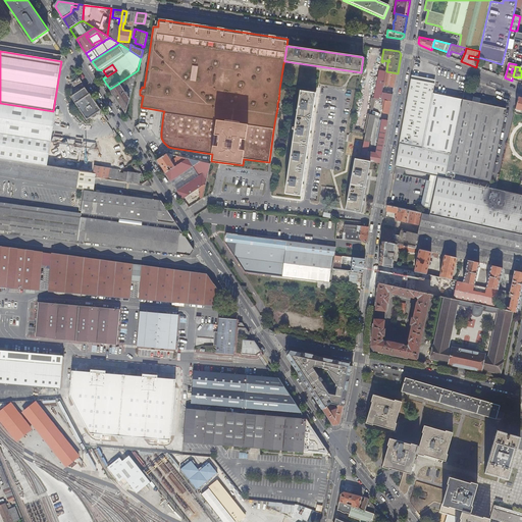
[(127,91),(132,92),(138,70),(128,76),(132,77),(132,80),(131,80),(127,91)]
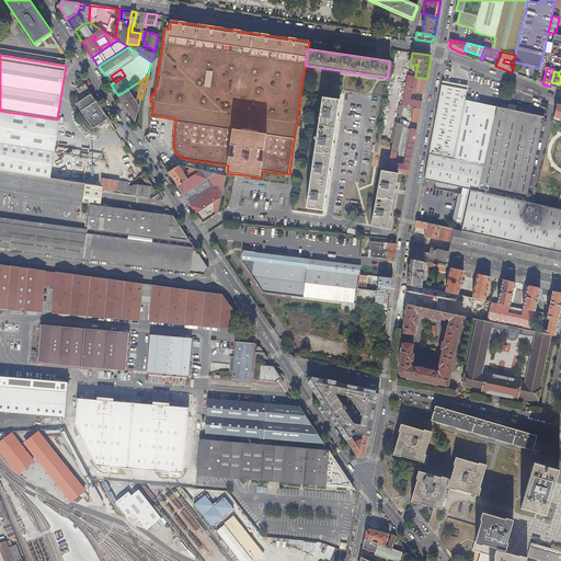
[(424,94),(427,79),(415,77),(411,76),(408,76),(401,106),(413,109),(414,109),(421,110),(423,102),(412,100),(413,92),(424,94)]
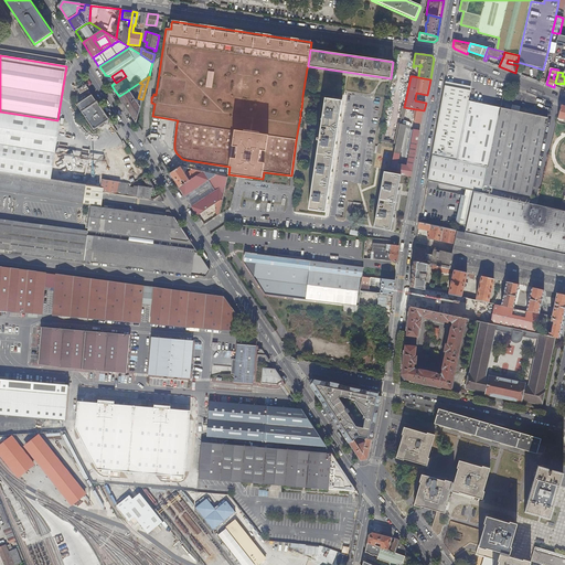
[(446,82),(445,86),(471,91),(471,87),(446,82)]
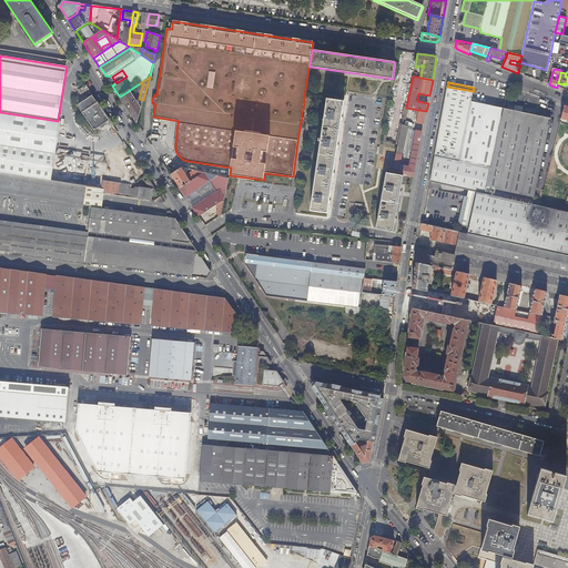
[(89,89),(87,84),(79,90),(81,94),(89,89)]
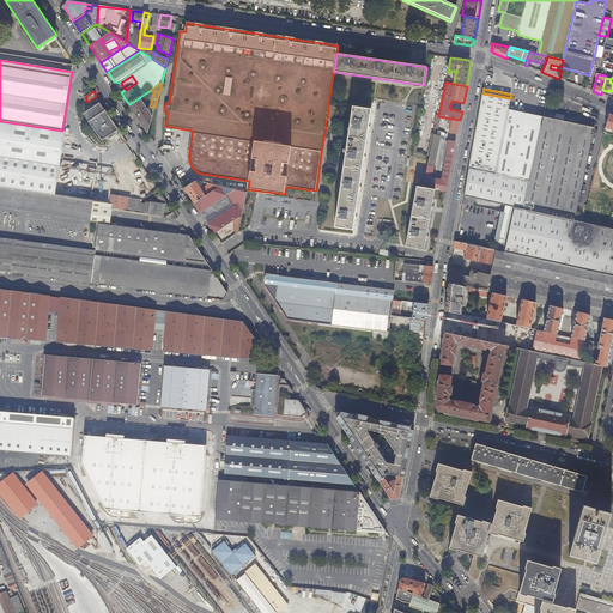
[(483,93),(469,169),(497,174),(509,110),(511,98),(483,93)]
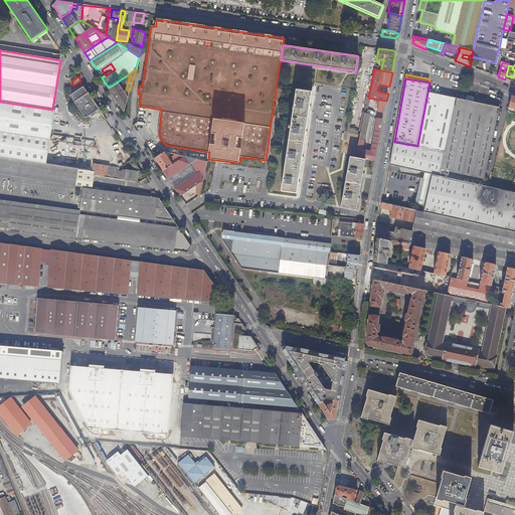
[(116,100),(125,113),(129,96),(128,96),(127,96),(126,95),(127,94),(126,91),(124,92),(118,81),(117,82),(109,88),(116,100)]
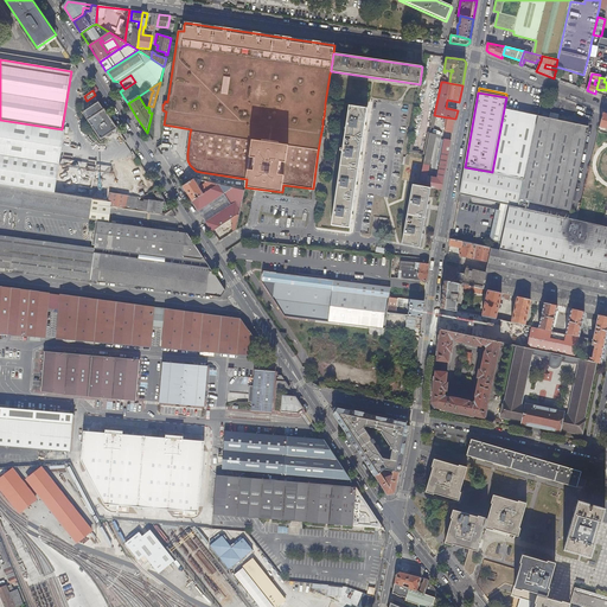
[(115,129),(117,128),(100,102),(84,112),(83,114),(88,121),(88,120),(89,122),(90,122),(100,138),(101,139),(103,138),(115,129)]
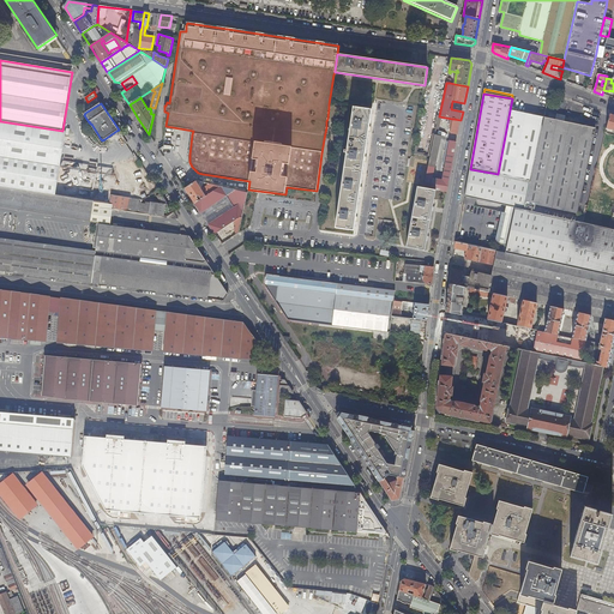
[(354,108),(351,125),(348,151),(345,151),(345,154),(348,154),(337,228),(354,230),(355,230),(366,154),(369,131),(369,130),(372,109),(354,108)]
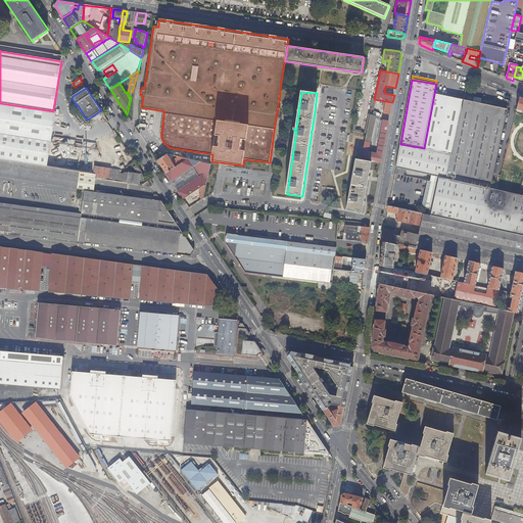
[(434,94),(424,148),(452,154),(463,100),(434,94)]
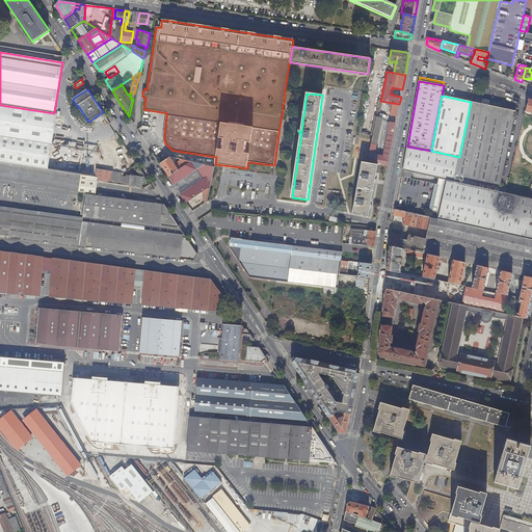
[(516,111),(471,101),(471,102),(459,157),(454,182),(486,188),(490,189),(493,183),(501,185),(516,111)]
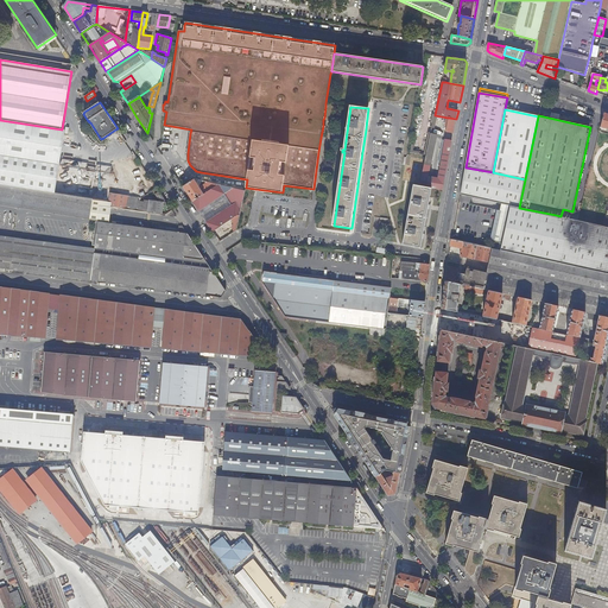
[(448,126),(447,132),(454,133),(456,119),(449,118),(448,118),(445,125),(448,126)]
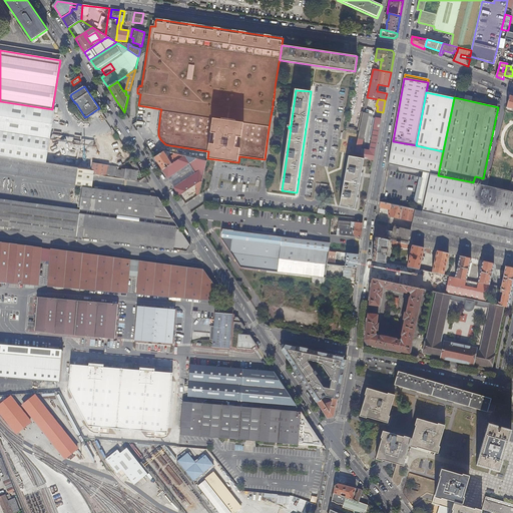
[(0,147),(47,155),(55,110),(52,109),(0,101),(0,147)]
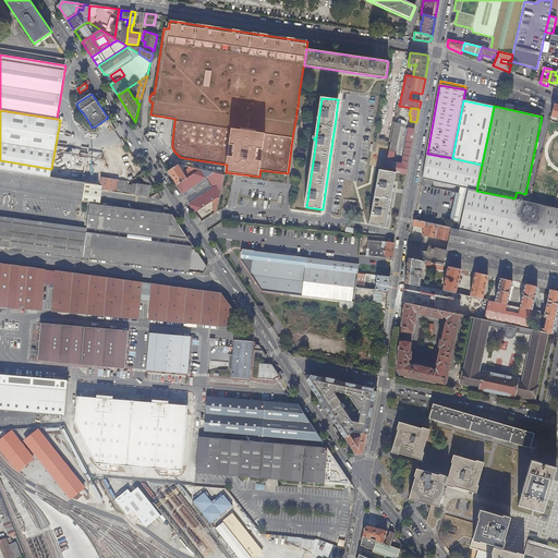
[(402,123),(396,122),(391,143),(388,158),(395,159),(402,123)]
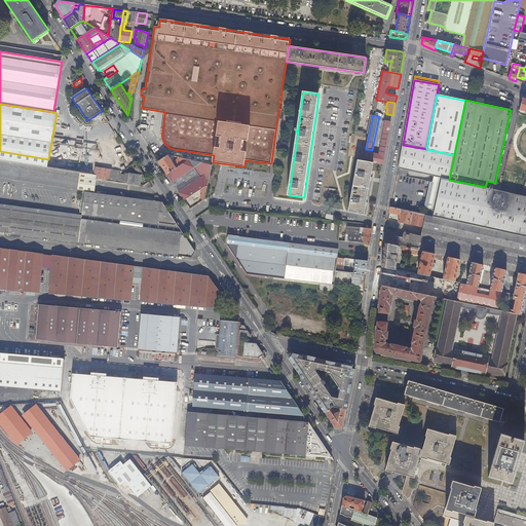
[(372,150),(366,149),(363,161),(374,163),(382,164),(383,164),(391,122),(385,121),(379,154),(371,152),(372,150)]
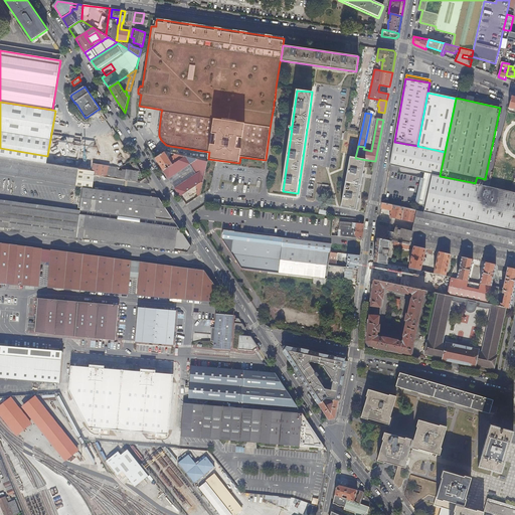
[(389,165),(432,174),(440,176),(445,152),(417,146),(394,142),(389,165)]
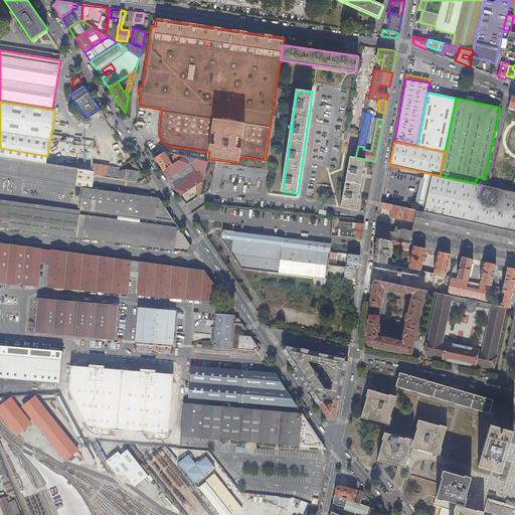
[(0,148),(0,156),(45,164),(47,156),(0,148)]
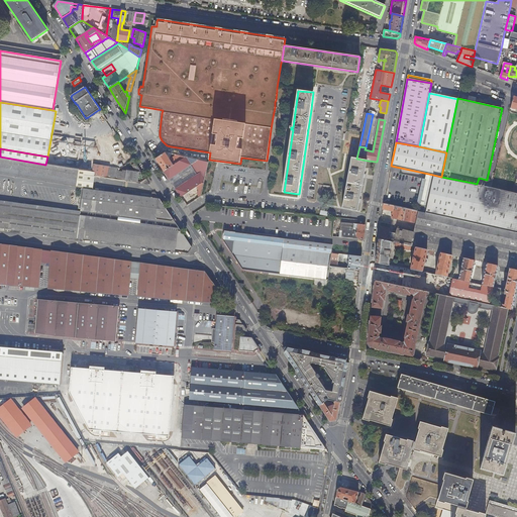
[(166,152),(156,159),(164,172),(186,158),(179,156),(171,161),(170,159),(171,159),(170,158),(172,153),(166,152)]
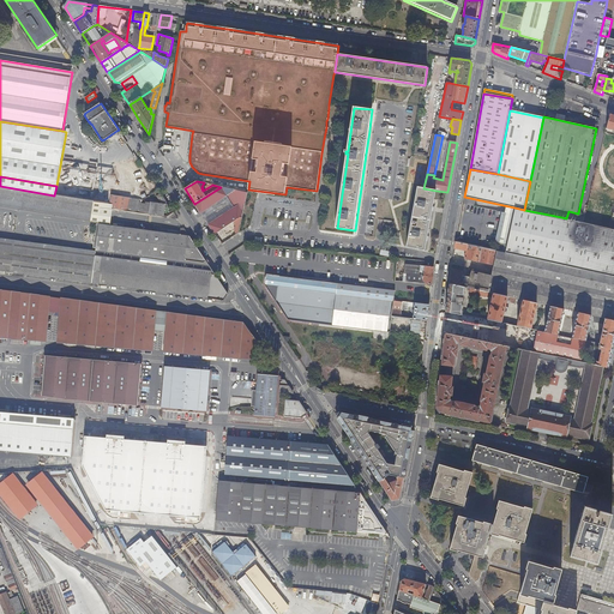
[(0,208),(100,223),(100,224),(108,226),(110,209),(109,209),(110,204),(109,204),(95,202),(54,196),(0,186),(0,208)]
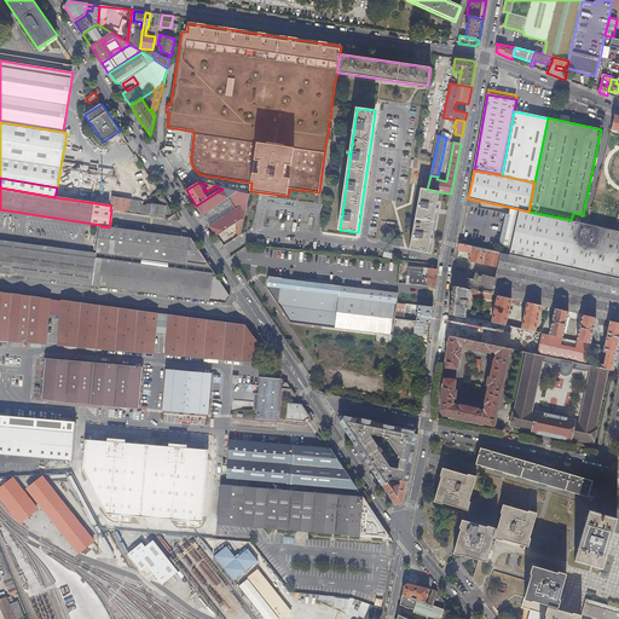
[(223,189),(196,206),(202,214),(227,198),(236,192),(243,206),(236,210),(220,220),(210,226),(217,236),(236,224),(244,218),(249,195),(223,189)]
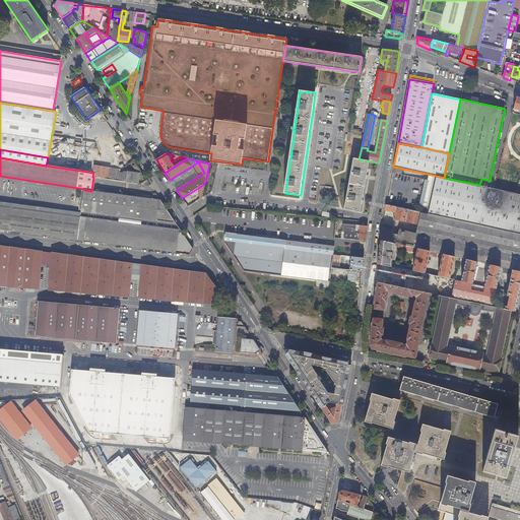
[(370,161),(359,159),(354,158),(345,208),(361,211),(368,169),(370,161)]
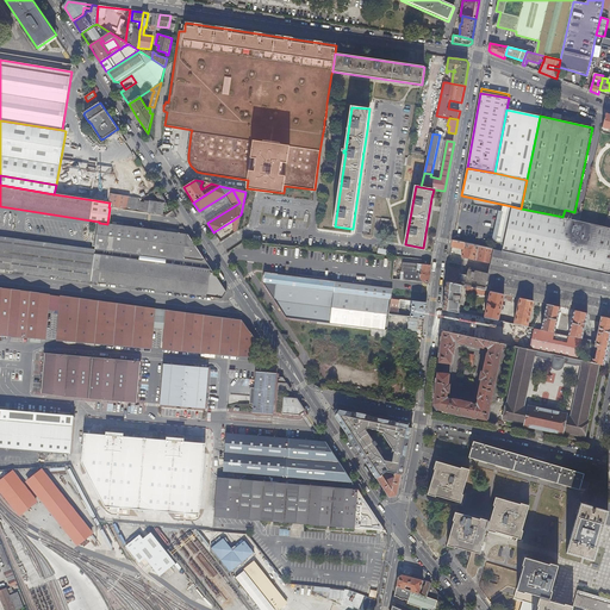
[(142,198),(111,193),(109,203),(110,203),(109,207),(110,207),(139,212),(167,215),(173,211),(161,193),(160,193),(157,188),(154,191),(161,203),(145,200),(145,203),(142,203),(142,198)]
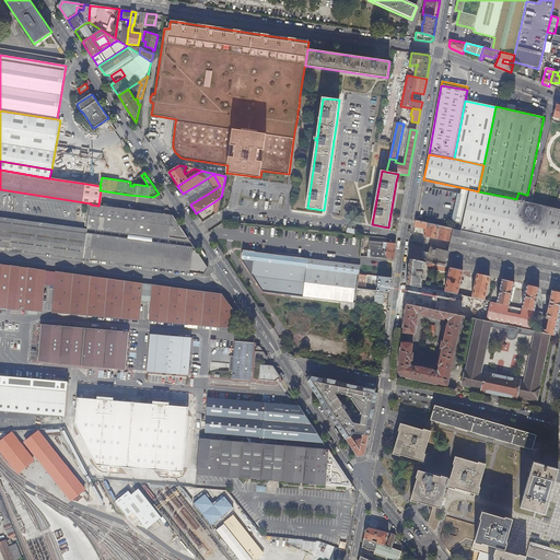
[(213,174),(206,179),(213,190),(220,186),(213,174)]
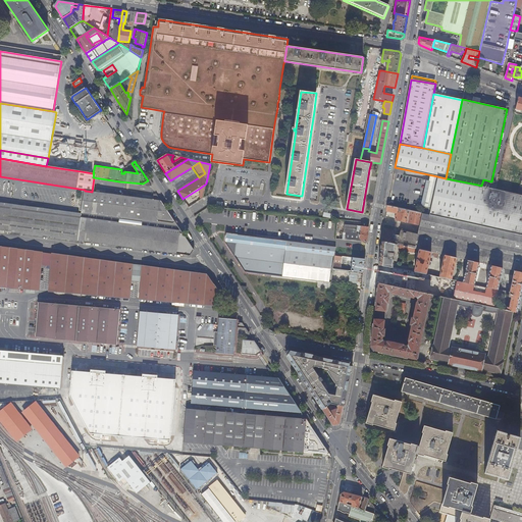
[(450,219),(493,228),(521,235),(521,194),(520,195),(518,194),(496,189),(481,186),(477,185),(446,178),(437,176),(429,214),(450,219)]
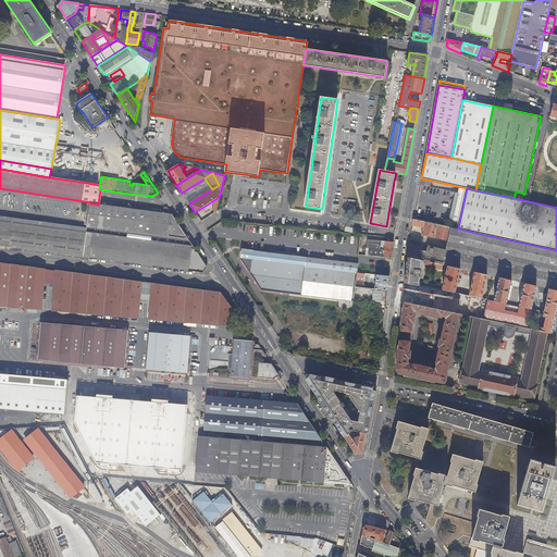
[(215,207),(212,201),(195,212),(198,218),(209,210),(209,211),(215,207)]
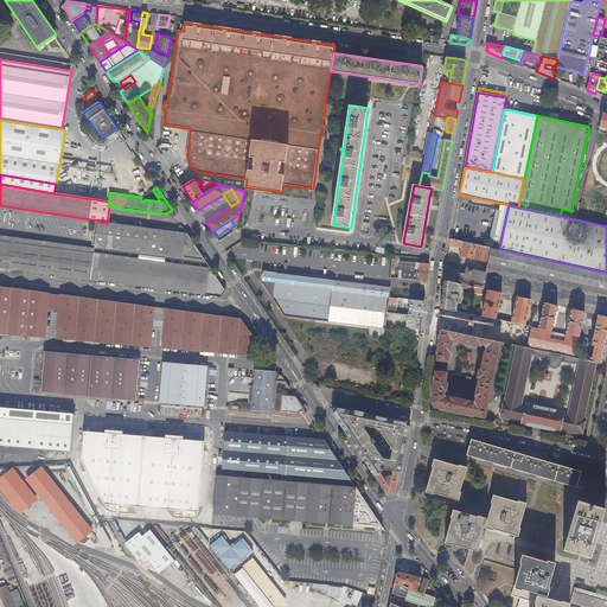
[(179,232),(107,223),(98,222),(95,246),(202,261),(204,259),(187,234),(183,227),(179,227),(179,232)]
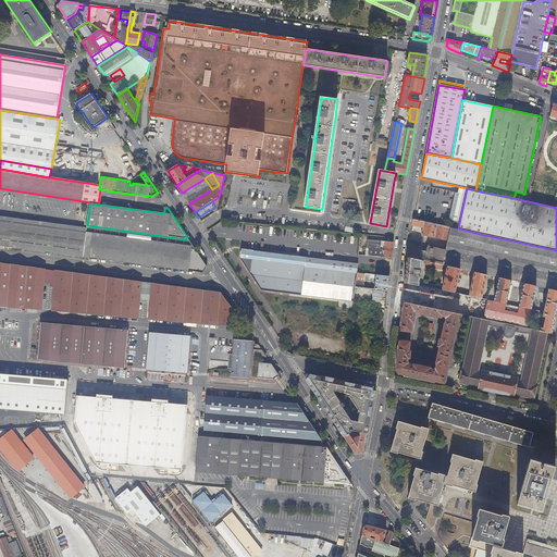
[(0,215),(0,246),(10,248),(10,247),(83,256),(86,235),(87,227),(0,215)]
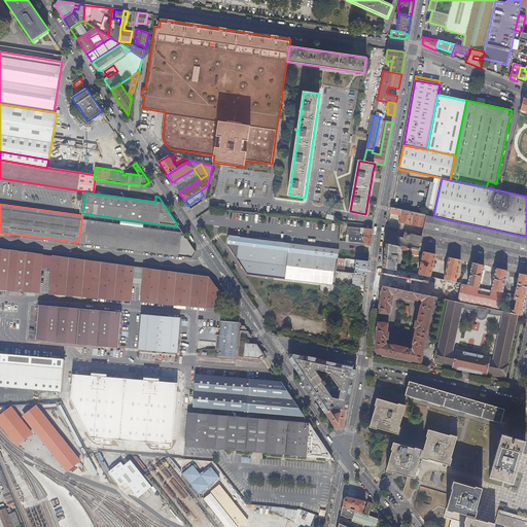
[(510,271),(526,275),(526,237),(498,231),(454,221),(433,216),(425,215),(392,207),(391,212),(400,214),(398,222),(424,227),(422,236),(420,236),(417,250),(435,254),(438,255),(460,260),(462,260),(466,261),(470,262),(472,262),(507,271),(510,271)]
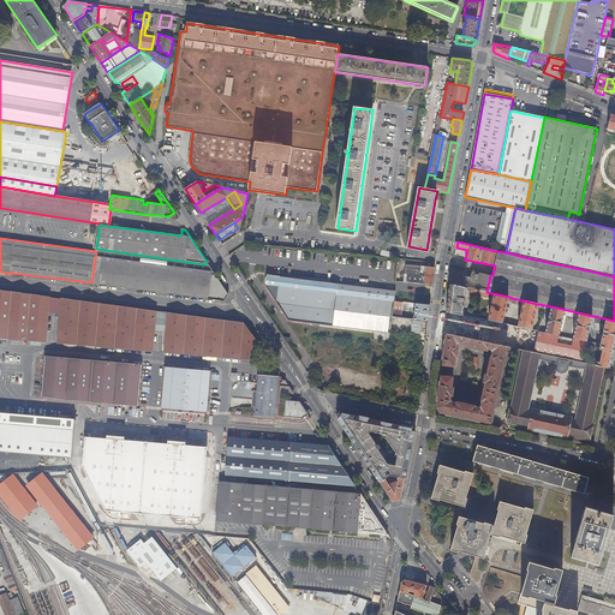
[(96,249),(96,251),(95,260),(212,275),(216,275),(207,262),(204,264),(96,249)]
